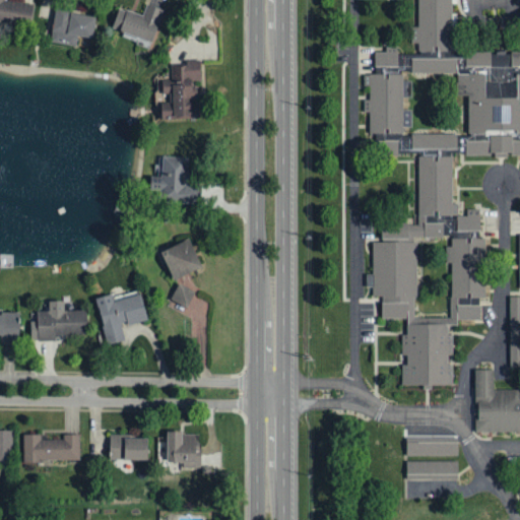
[(0,0),(0,25),(27,28),(30,3),(5,0),(4,0),(0,0)]
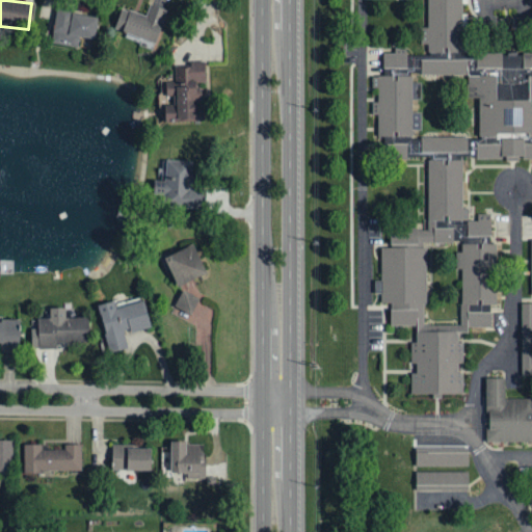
[(531,50),(462,50),(462,0),(428,0),(428,26),(421,26),(421,51),(382,51),(382,74),(374,74),(374,136),(383,136),(383,156),(427,155),(427,224),(390,224),(390,246),(380,246),(380,300),(391,300),(391,323),(413,322),(413,392),(461,392),(461,331),(467,331),(467,311),(488,311),(488,302),(496,302),(496,242),(490,242),(490,212),(463,212),(463,157),(531,156),(531,50)]
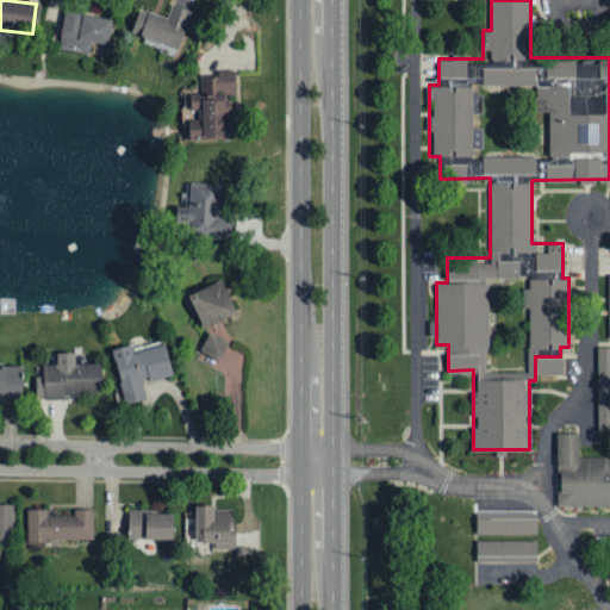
[(191,11),(170,5),(167,18),(138,8),(130,33),(179,49),(191,11)]
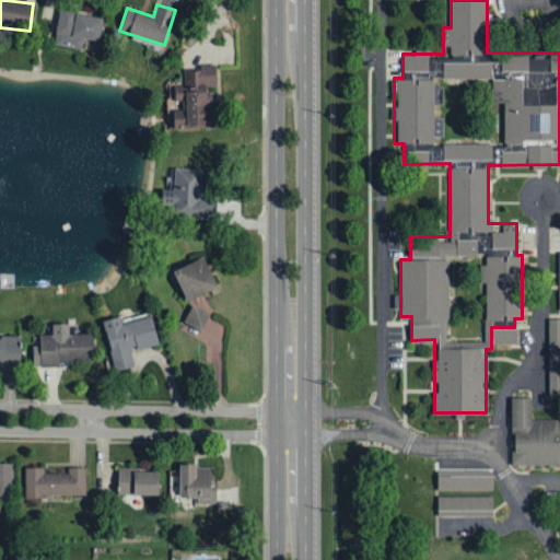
[(103,18),(59,10),(53,45),(81,50),(83,38),(98,42),(103,18)]
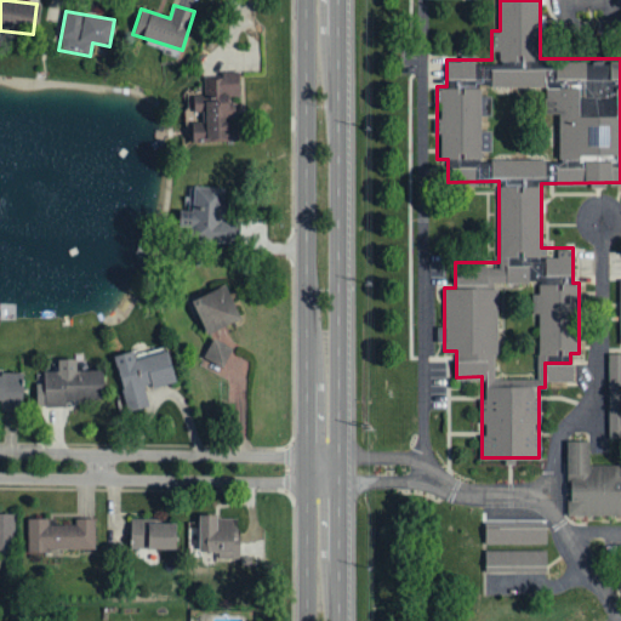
[(192,142),(238,141),(237,120),(234,120),(234,96),(239,96),(239,72),(222,72),(222,78),(204,79),(204,95),(193,95),(193,112),(201,110),(201,120),(192,121),(192,142)]
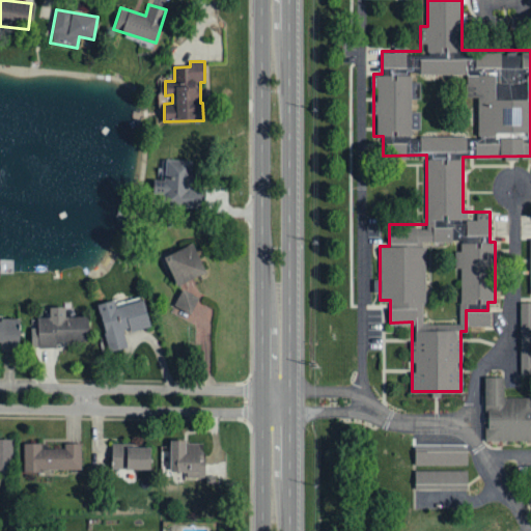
[(193,161),(165,160),(164,180),(154,179),(152,193),(168,194),(167,206),(203,207),(204,190),(191,189),(193,161)]
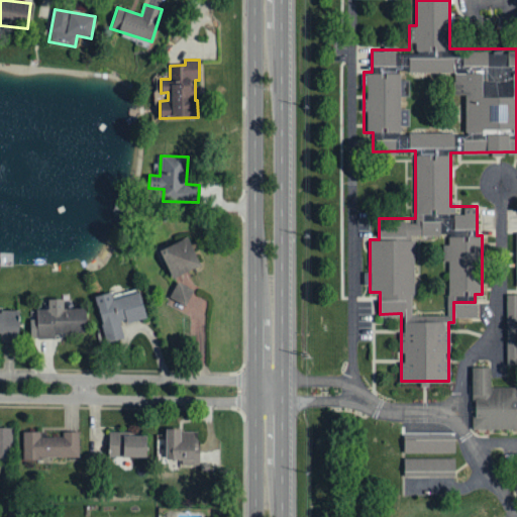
[(161,248),(171,278),(199,267),(189,238),(161,248)]
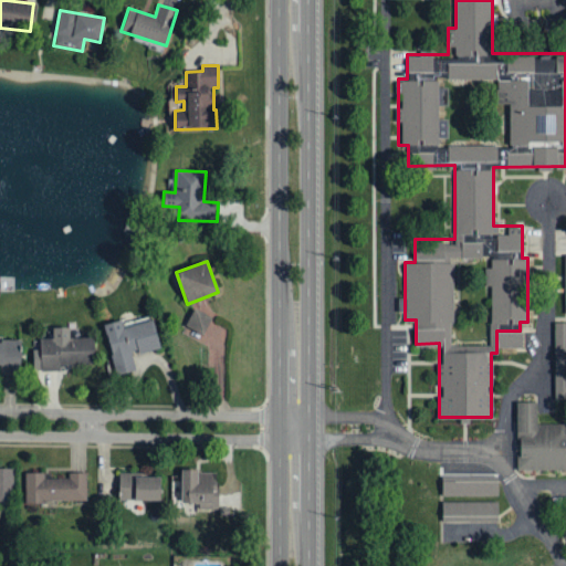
[(211,316),(194,308),(184,331),(201,338),(211,316)]
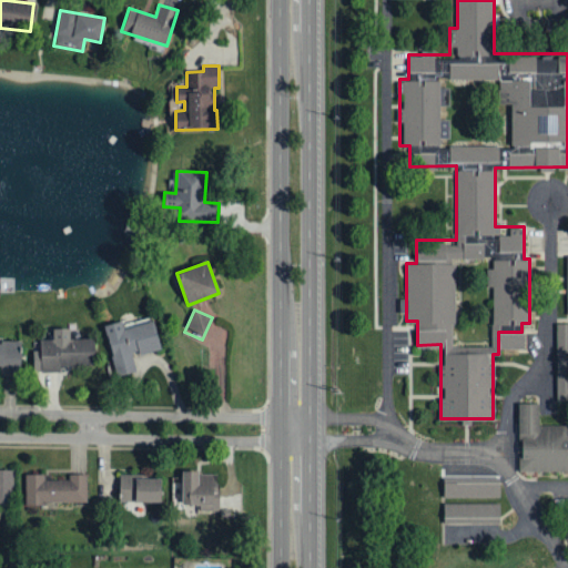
[(160,350),(152,317),(125,323),(125,321),(103,325),(115,376),(135,372),(132,355),(160,350)]
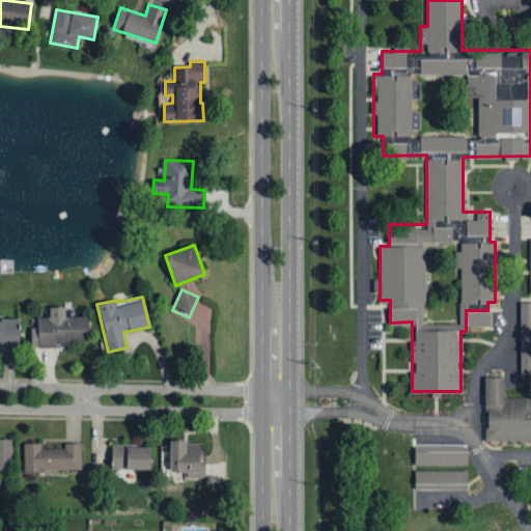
[(530,371),(530,300),(521,300),(521,371),(530,371)]
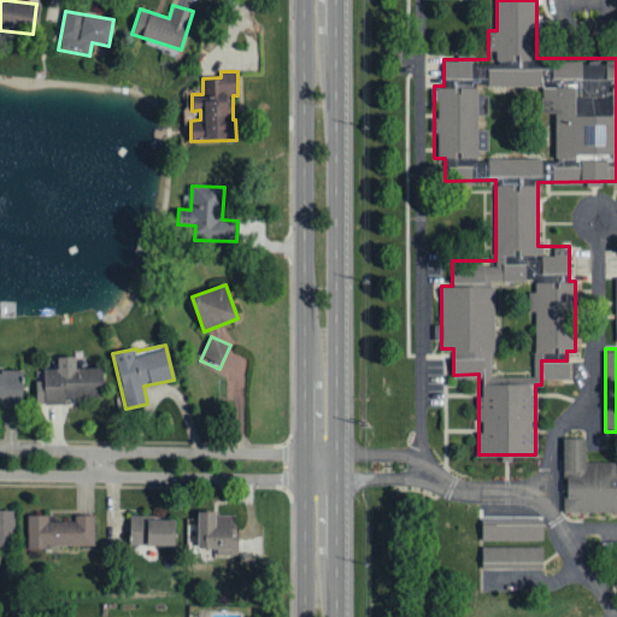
[(101,368),(76,369),(76,357),(57,357),(57,369),(37,370),(39,404),(65,404),(65,398),(103,397),(101,368)]
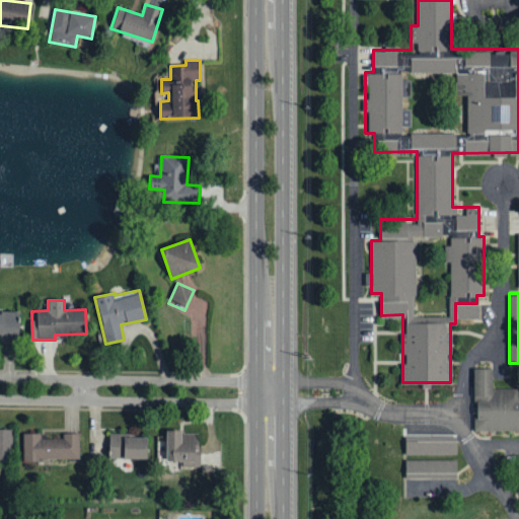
[(19,311),(0,310),(0,334),(2,335),(2,342),(18,342),(19,311)]
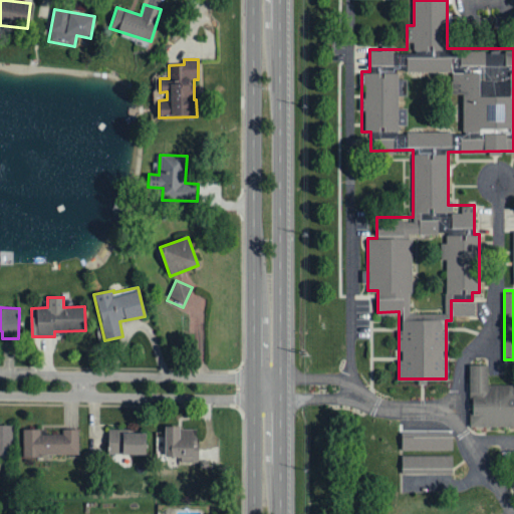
[(513,425),(469,426),(468,364),(487,364),(487,383),(513,383),(513,425)]
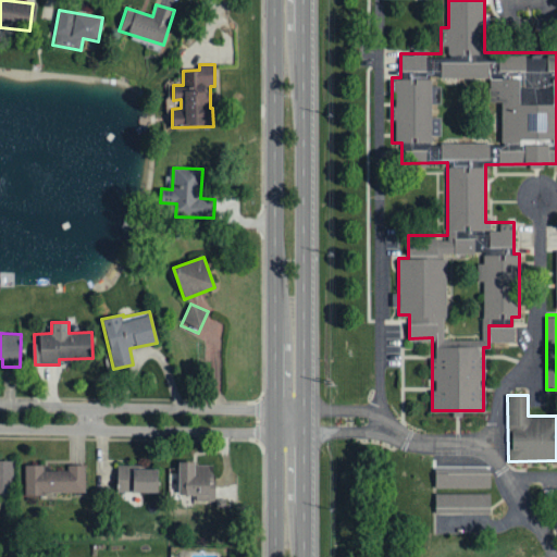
[(0,493),(12,494),(12,461),(0,461),(0,493)]
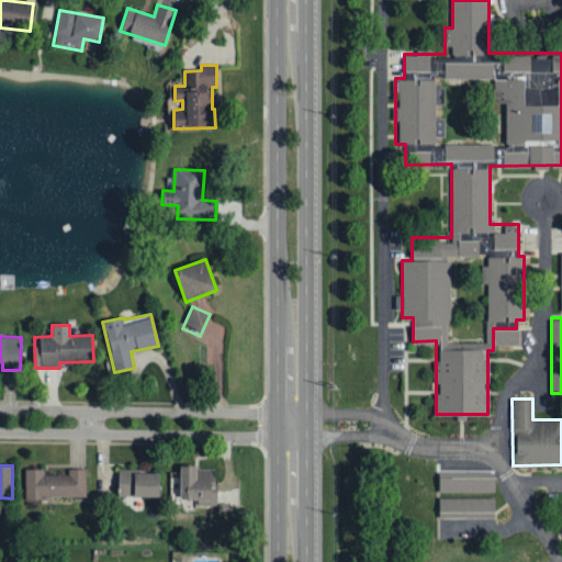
[(437,492),(437,467),(493,467),(493,492),(437,492)]
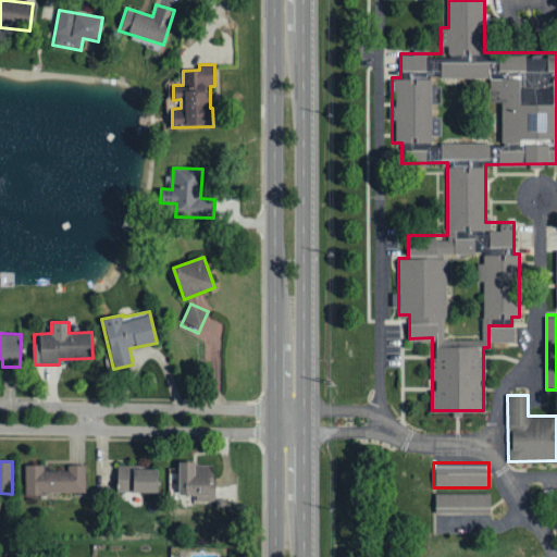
[(195,500),(213,502),(214,465),(177,463),(176,495),(195,495),(195,500)]
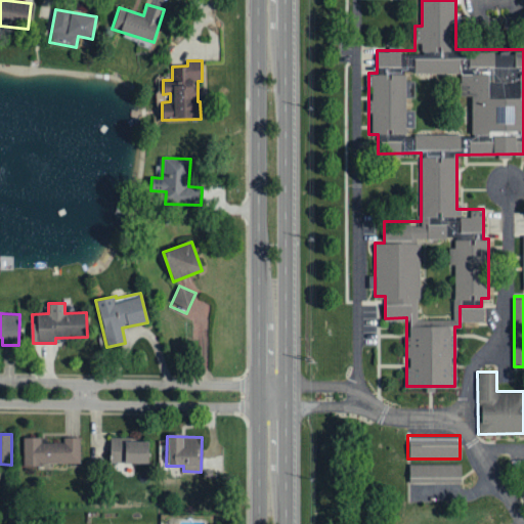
[(80,465),(80,437),(63,437),(63,443),(41,443),(41,437),(23,437),(23,478),(38,478),(38,465),(80,465)]
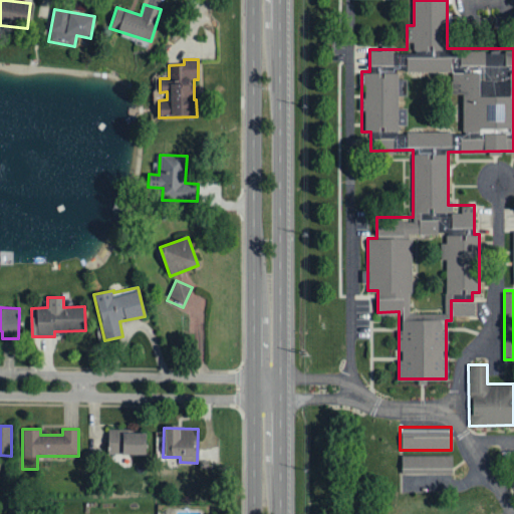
[(146,454),(146,431),(107,431),(107,454),(146,454)]
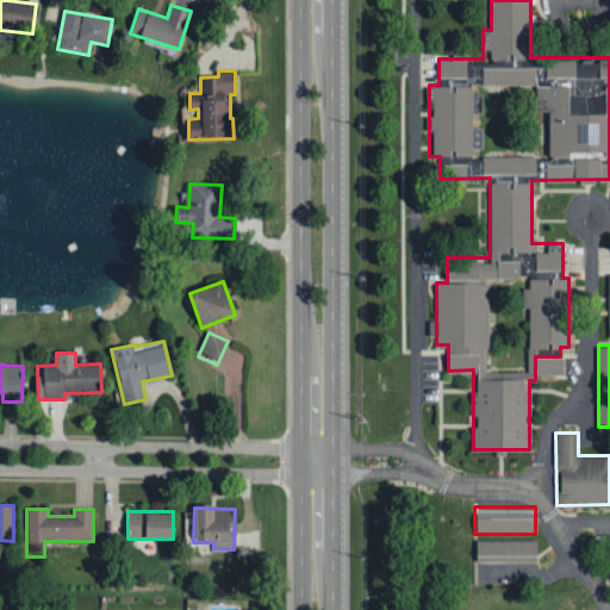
[(475,561),(475,539),(536,539),(536,561),(475,561)]
